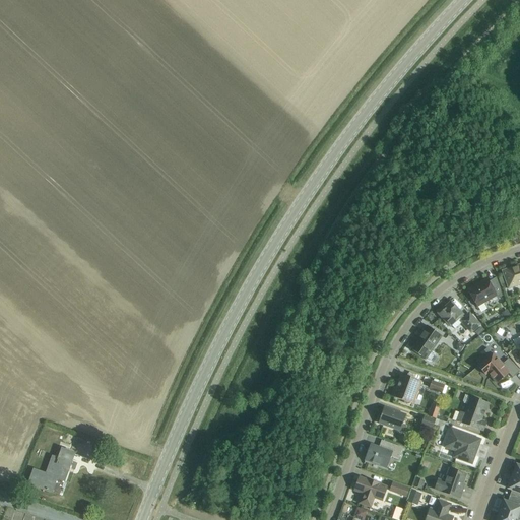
[(519,284),(519,265),(503,271),(509,288),(519,284)]
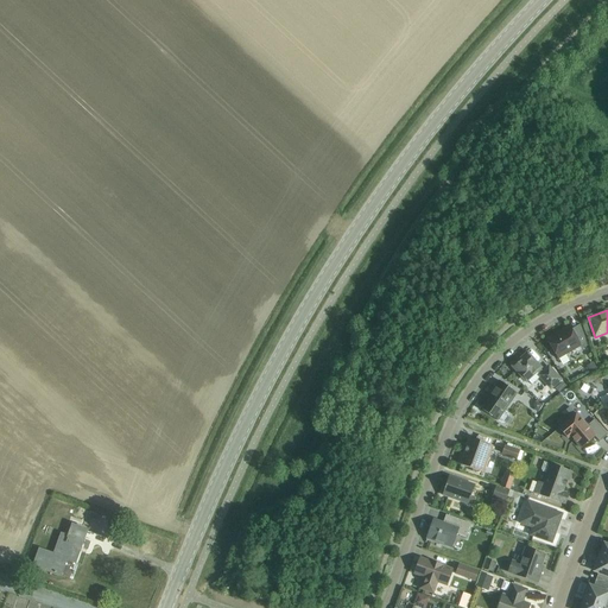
[(588,347),(581,324),(571,330),(569,325),(546,340),(558,360),(581,347),(582,349),(588,347)]
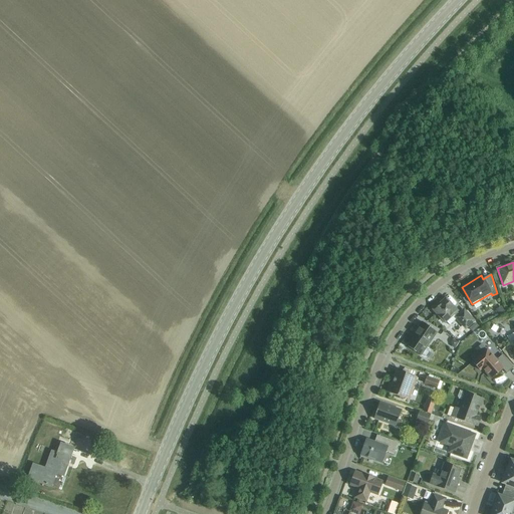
[(460,315),(446,300),(435,310),(445,321),(453,314),(466,328),(474,321),(464,311),(460,315)]
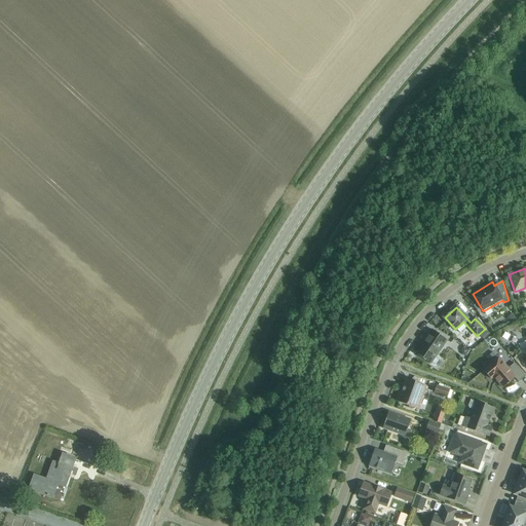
[(425,342),(417,354),(430,364),(431,364),(433,365),(435,366),(438,366),(440,362),(441,361),(440,359),(439,357),(437,355),(447,340),(431,330),(423,341),(425,342)]
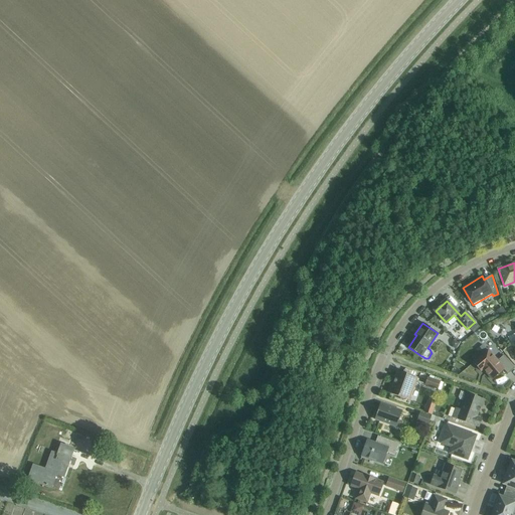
[(471,330),(474,333),(480,328),(477,324),(471,330)]
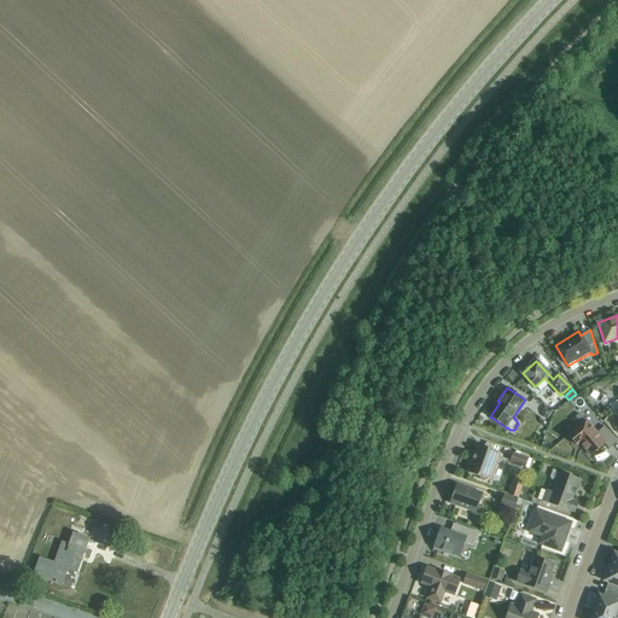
[(579,443),(590,456),(605,444),(610,449),(617,442),(604,427),(596,433),(586,420),(567,436),(577,445),(579,443)]
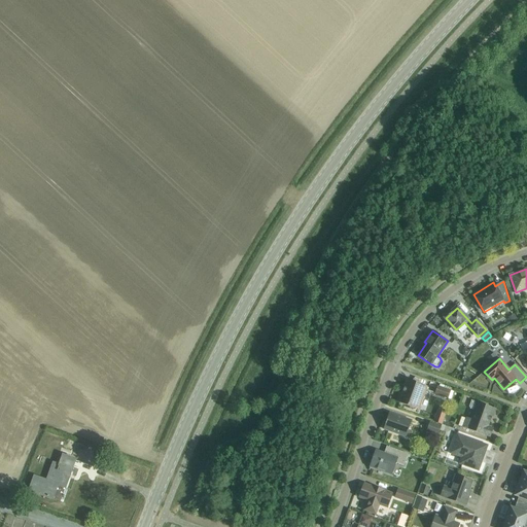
[(415,409),(419,411),(427,387),(407,380),(401,393),(399,393),(396,402),(408,407),(409,409),(413,410),(415,409)]
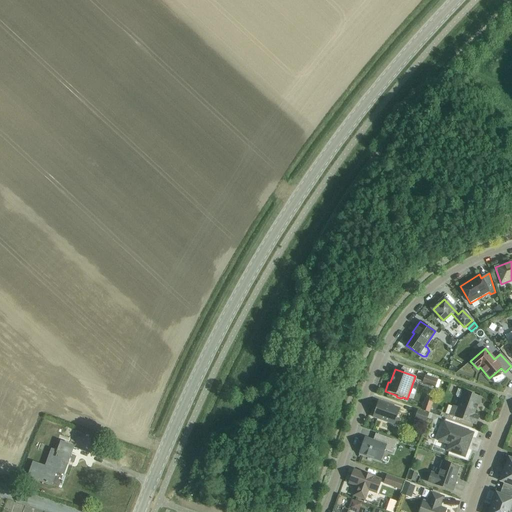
[(422,383),(435,388),(438,380),(425,375),(422,383)]
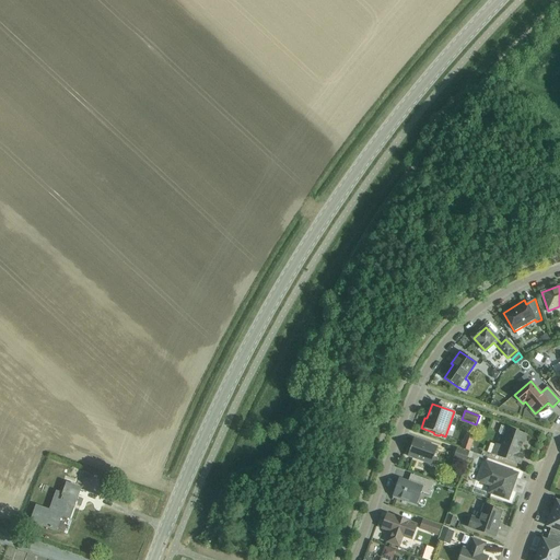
[(496,445),(491,444),(488,453),(492,454),(492,455),(515,463),(521,465),(524,456),(518,454),(522,443),(523,443),(526,434),(501,426),(499,432),(500,434),(503,436),(500,445),(497,444),(496,445)]
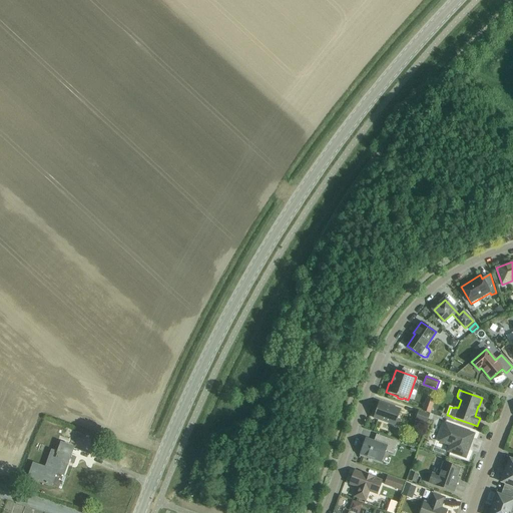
[(426,400),(422,411),(430,414),(434,402),(426,400)]
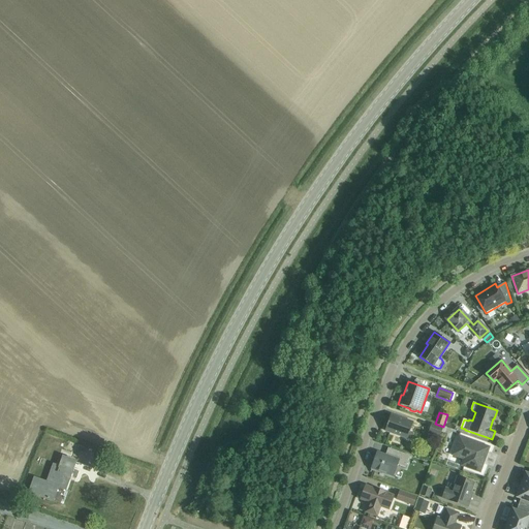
[(384,431),(407,439),(413,423),(391,414),(384,431)]
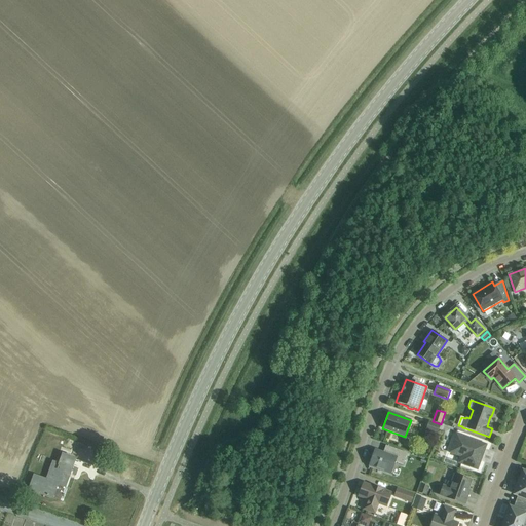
[(425,430),(438,435),(441,425),(428,421),(425,430)]
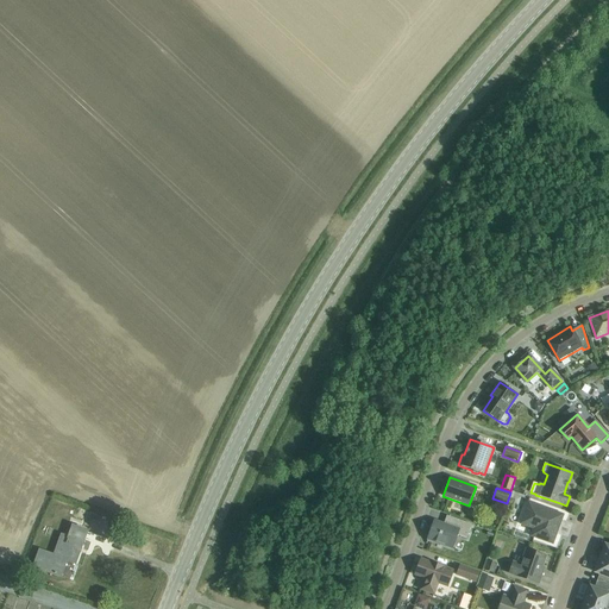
[(534,537),(552,544),(563,515),(528,503),(521,523),(537,529),(534,537)]
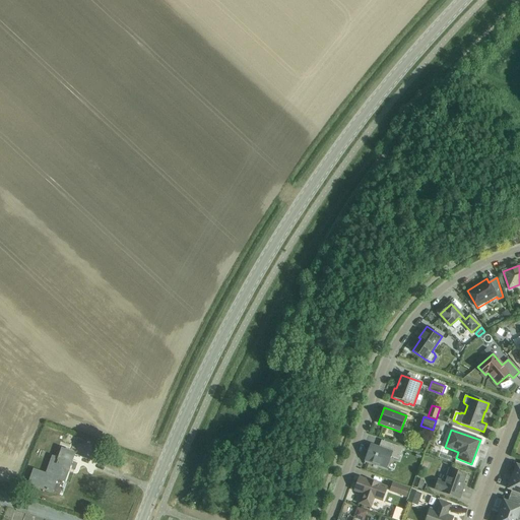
[(398,460),(402,448),(386,442),(384,450),(371,445),(366,461),(386,468),(390,457),(398,460)]
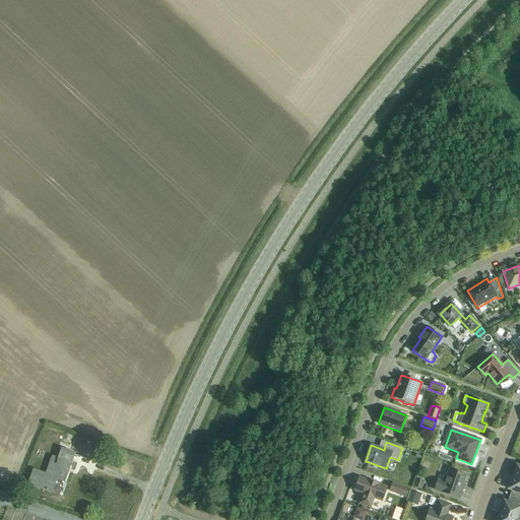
[(34,470),(28,484),(52,493),(57,479),(64,481),(68,472),(66,471),(67,467),(69,468),(74,454),(62,449),(59,459),(53,457),(46,474),(34,470)]
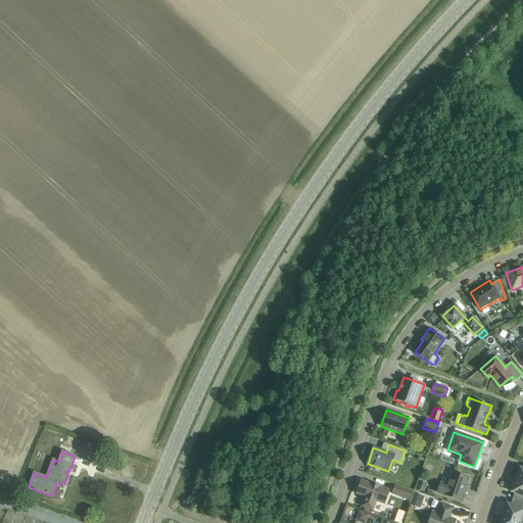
[(464,491),(469,478),(453,472),(447,485),(440,483),(437,492),(462,502),(466,492),(464,491)]
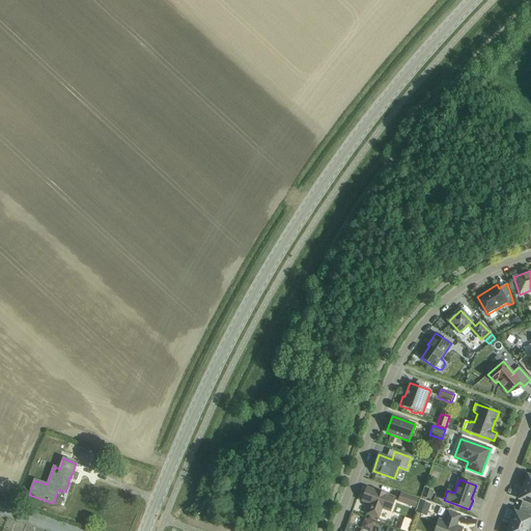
[(390,511),(395,498),(387,495),(375,491),(367,487),(362,501),(370,504),(369,506),(368,506),(366,511),(367,512),(367,514),(379,519),(382,508),(390,511)]
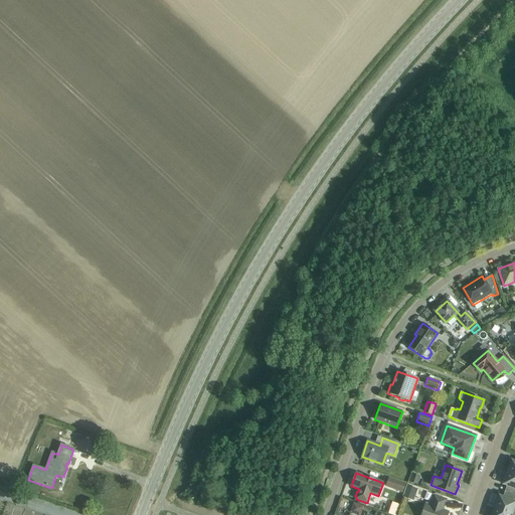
[(507,486),(505,492),(514,495),(514,475),(508,473),(503,484),(507,486)]
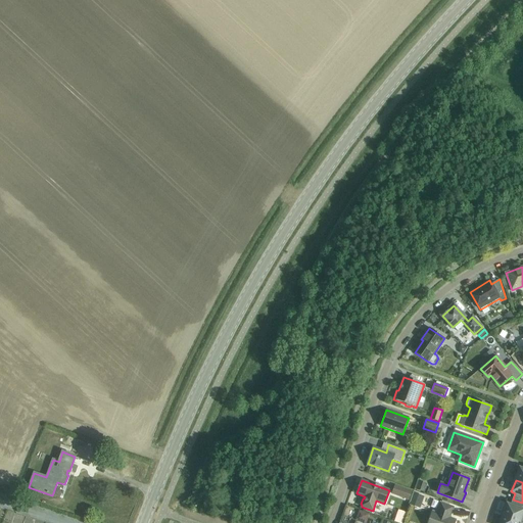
[(419,482),(417,489),(423,492),(426,484),(419,482)]
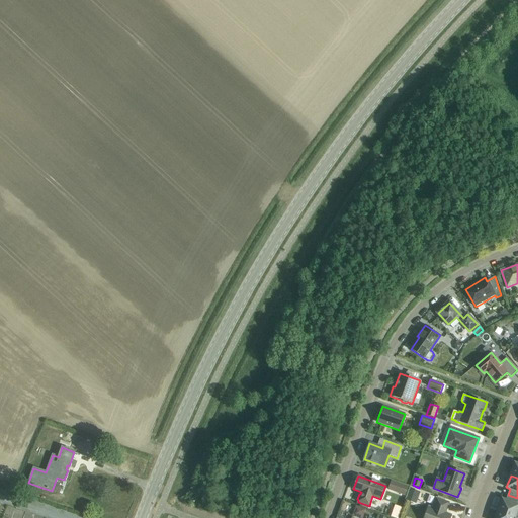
[(389,489),(405,495),(408,488),(392,482),(389,489)]
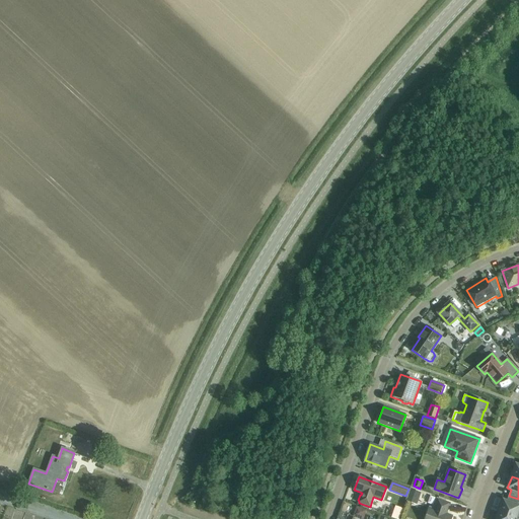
[(503,500),(499,512),(516,518),(518,512),(518,499),(509,496),(507,501),(503,500)]
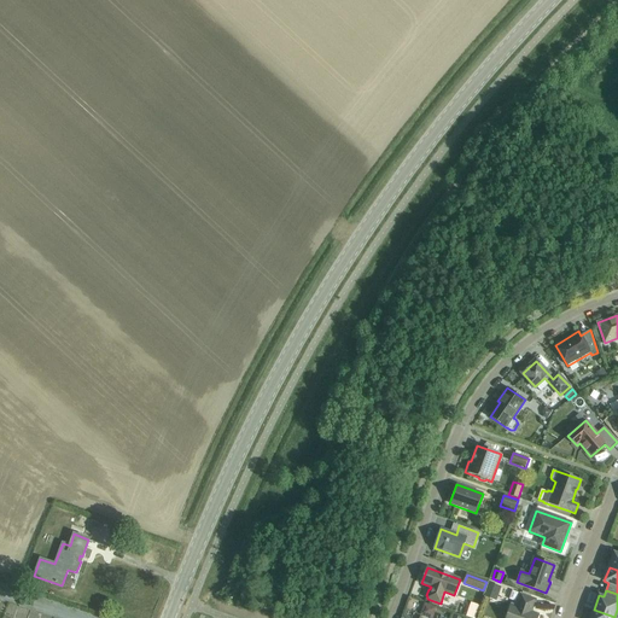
[(520,594),(517,607),(512,605),(506,617),(536,617),(538,614),(531,612),(536,600),(520,594)]
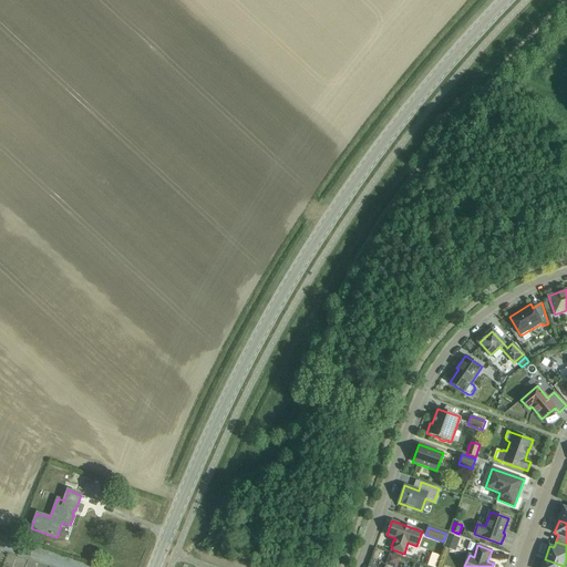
[(400,553),(385,563),(388,566),(397,566),(405,562),(400,553)]
